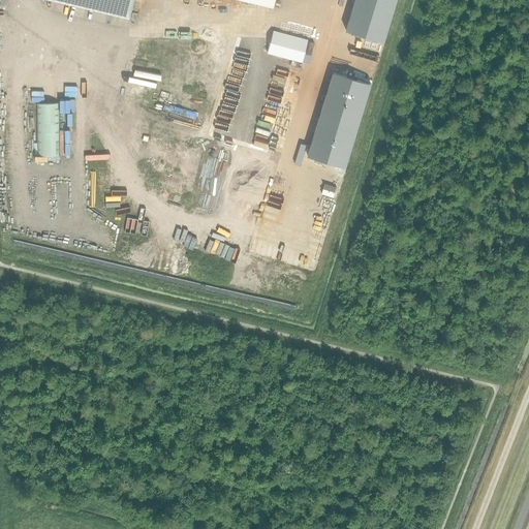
[(134,0),(246,0),(274,6),(275,0),(56,0),(130,18),(134,0)]
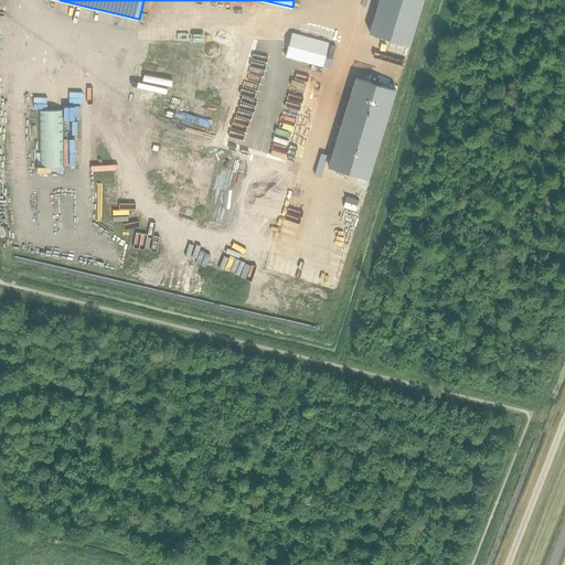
[(379,0),(370,33),(411,45),(424,0),(379,0)]
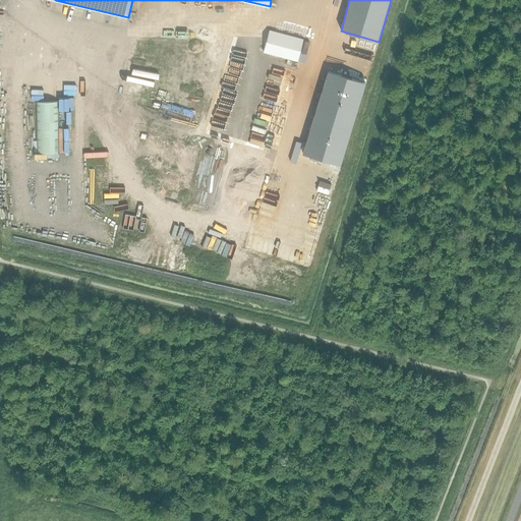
[(299,61),(304,40),(269,31),(265,51),(299,61)]
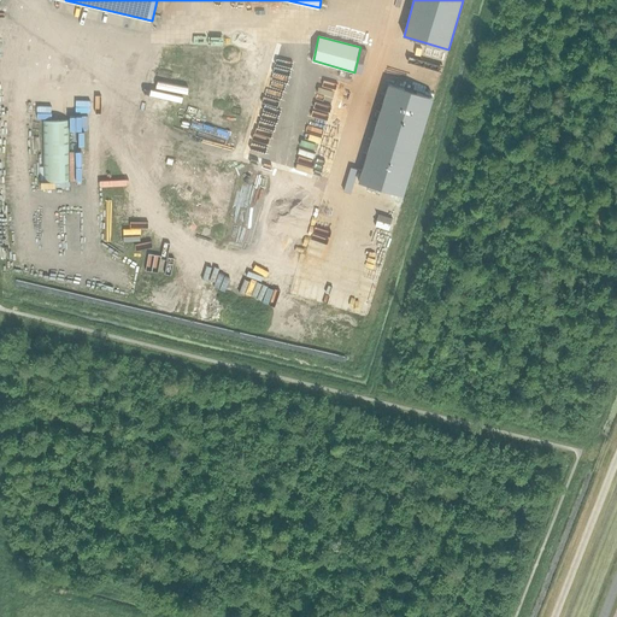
[(389,84),(359,181),(404,194),(434,98),(389,84)]
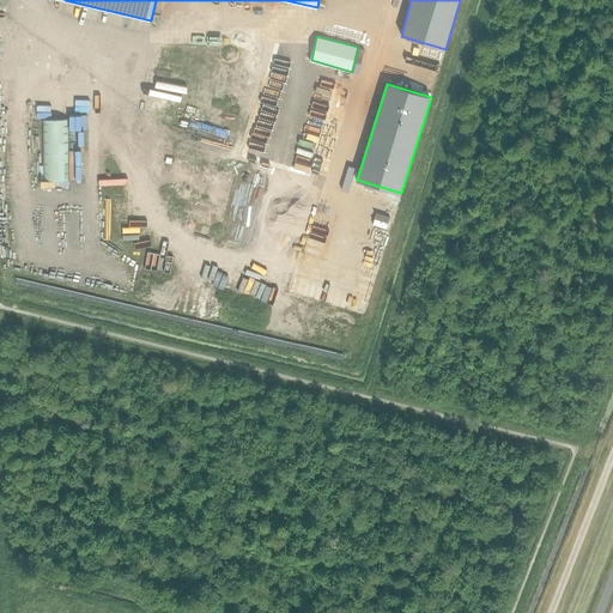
[(65,111),(72,111),(72,104),(84,104),(83,98),(64,98),(65,111)]
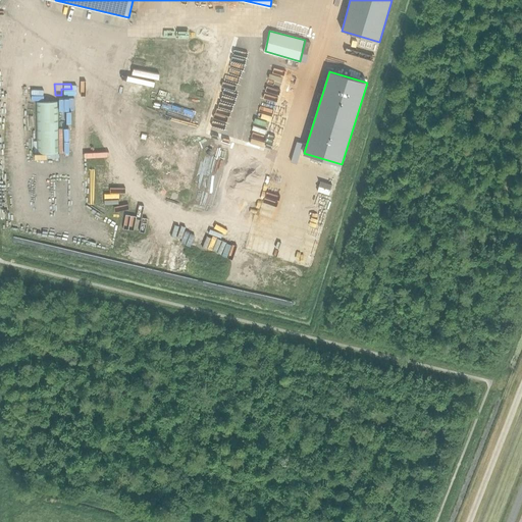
[(74,125),(74,100),(62,100),(62,116),(68,117),(68,119),(64,119),(64,123),(69,123),(69,125),(74,125)]
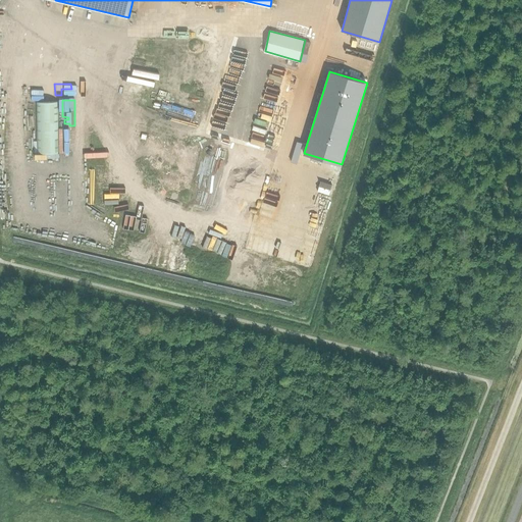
[(37,102),(37,154),(58,154),(58,102),(37,102)]
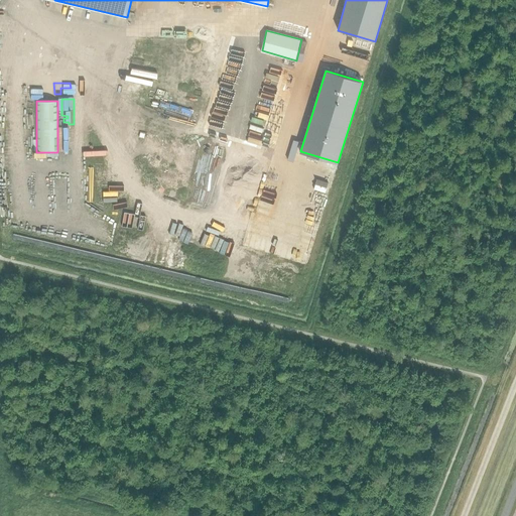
[(61,133),(61,145),(73,145),(73,133),(61,133)]
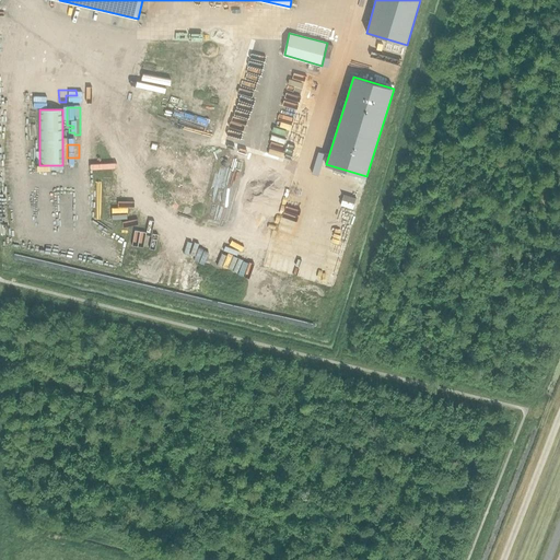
[(366,176),(326,164),(301,244),(341,257),(366,176)]
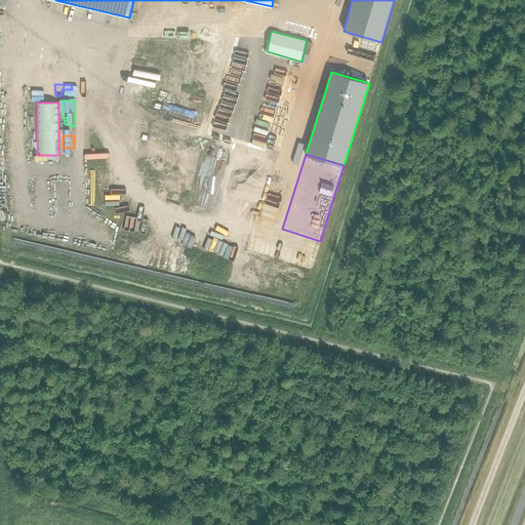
[(147,247),(153,224),(147,223),(140,245),(147,247)]
